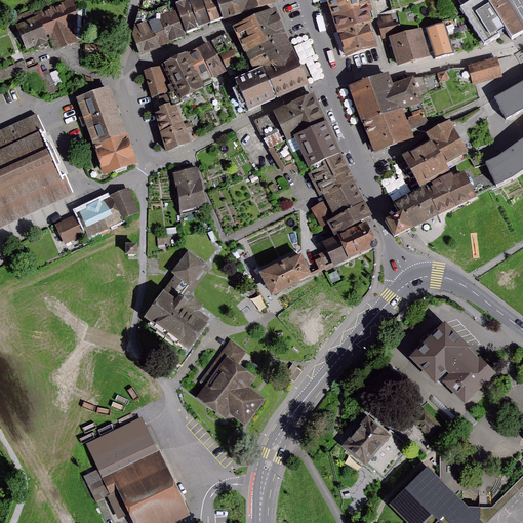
[(62,0),(13,22),(26,49),(48,42),(54,49),(74,41),(77,9),(70,0),(62,0)]
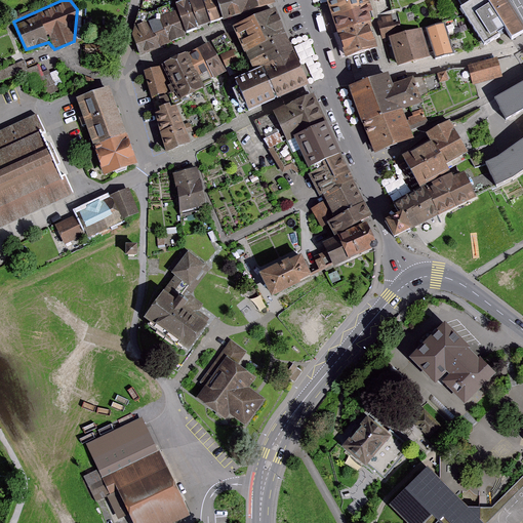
[(199,26),(191,0),(182,0),(174,3),(187,32),(199,26)]
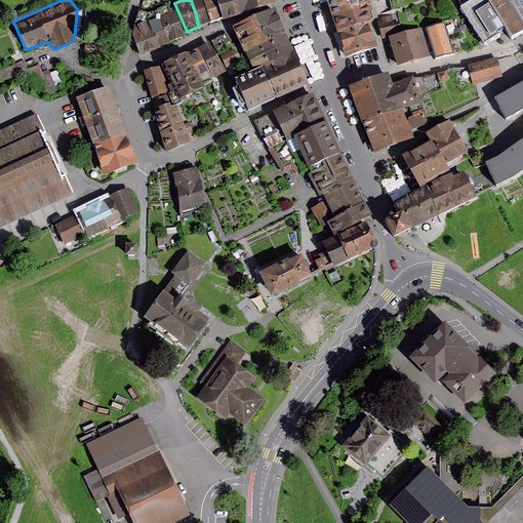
[(212,21),(204,0),(191,0),(199,26),(212,21)]
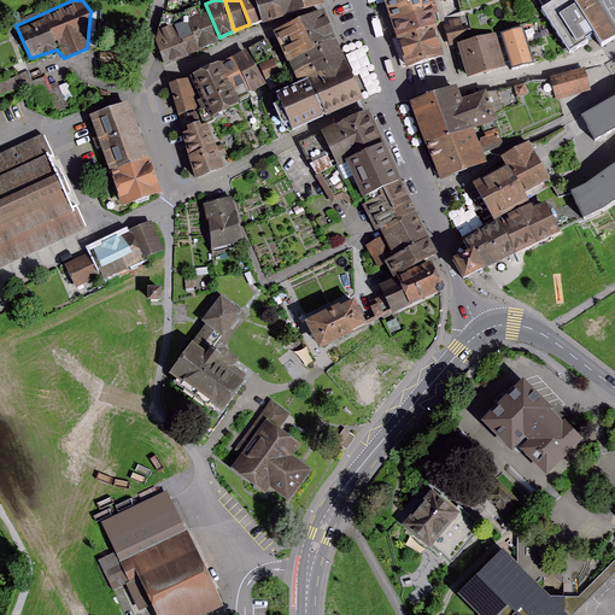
[(240,0),(250,24),(268,17),(259,0),(240,0)]
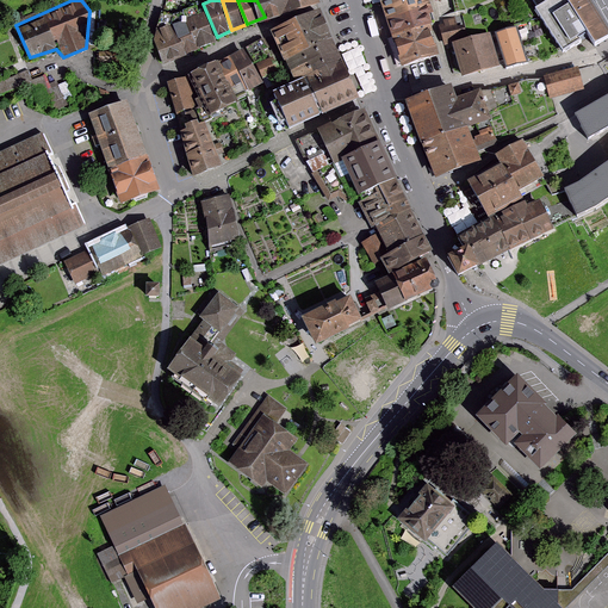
[(256,0),(265,17),(316,5),(315,0),(256,0)]
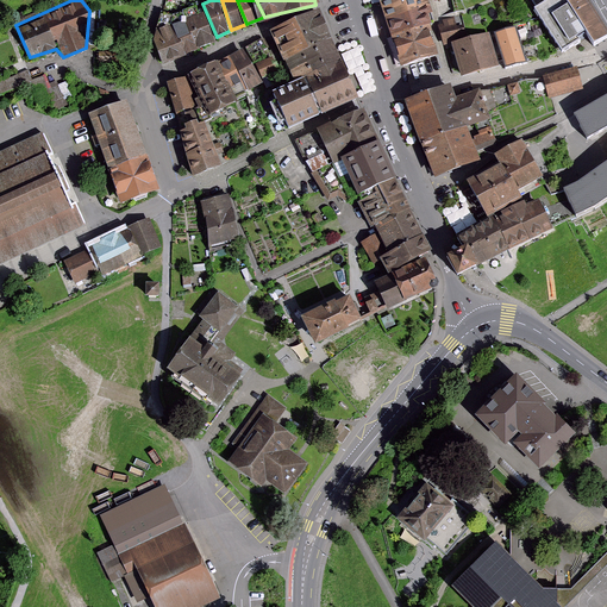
[(377,0),(382,18),(429,6),(427,0),(377,0)]
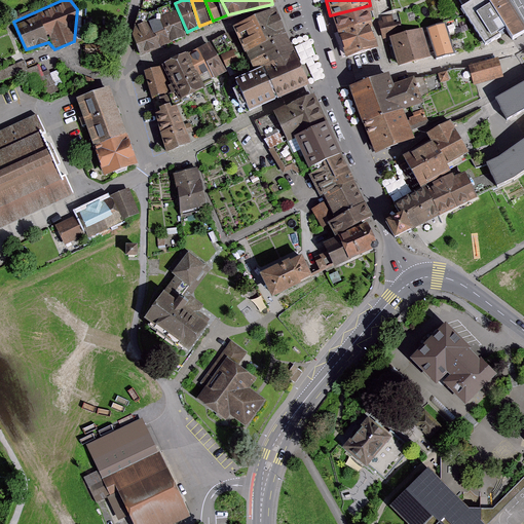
[(456,0),(487,46),(499,38),(503,35),(509,40),(522,33),(500,0),(456,0)]
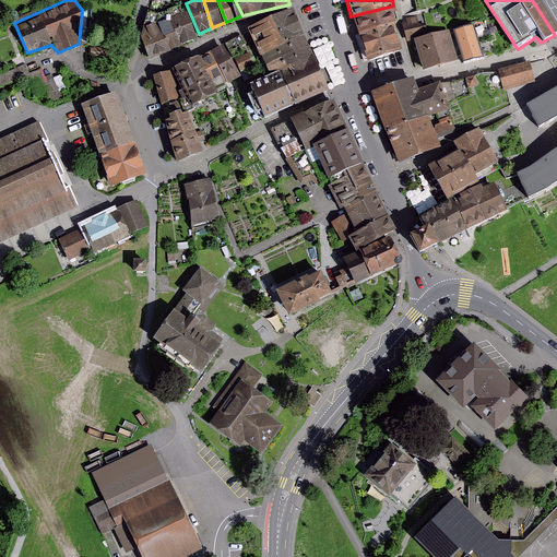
[(393,6),(351,16),(355,32),(398,21),(393,6)]
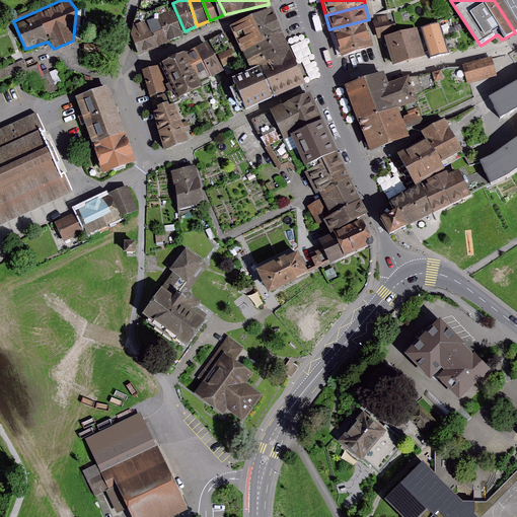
[(177,34),(167,8),(156,12),(166,40),(177,34)]
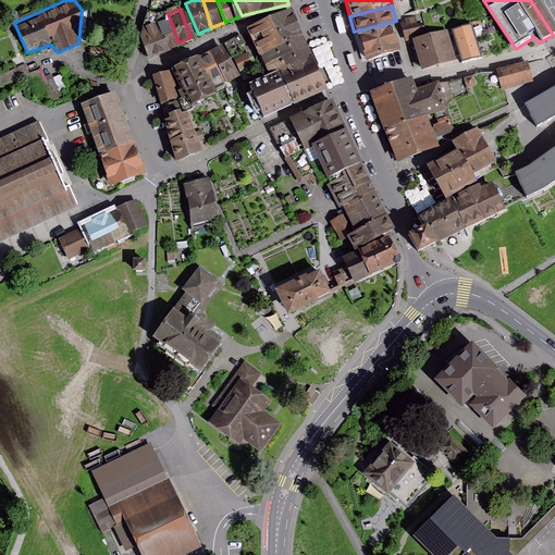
[(259,59),(304,40),(292,12),(247,31),(259,59)]
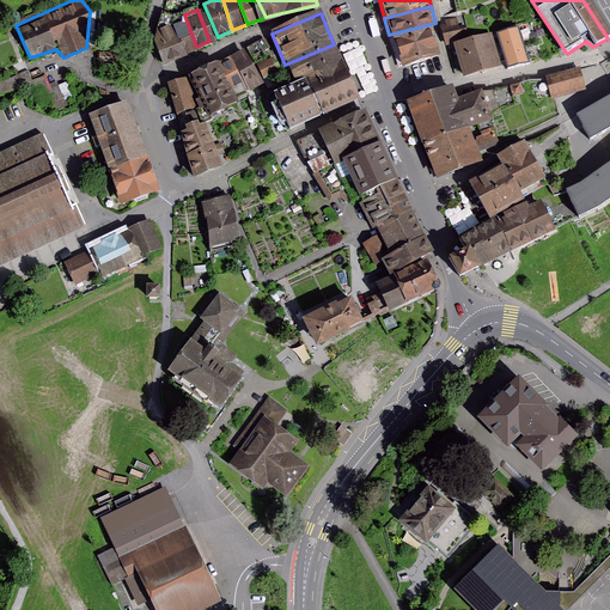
[(196,47),(184,14),(171,20),(182,52),(196,47)]
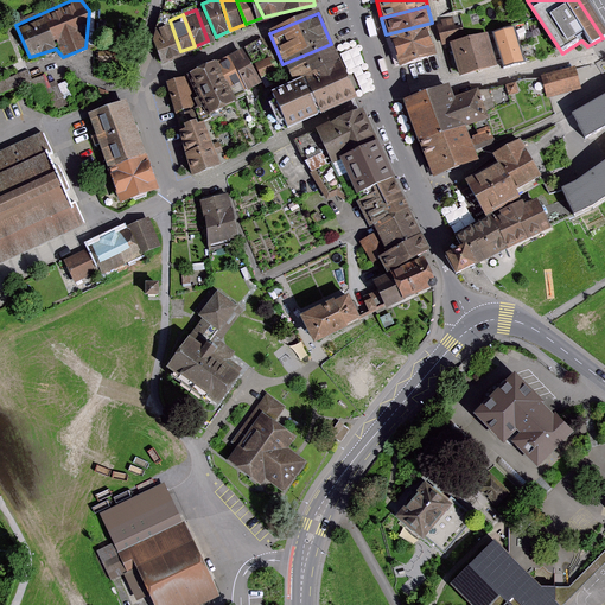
[(180,51),(170,20),(159,18),(154,39),(161,59),(180,51)]
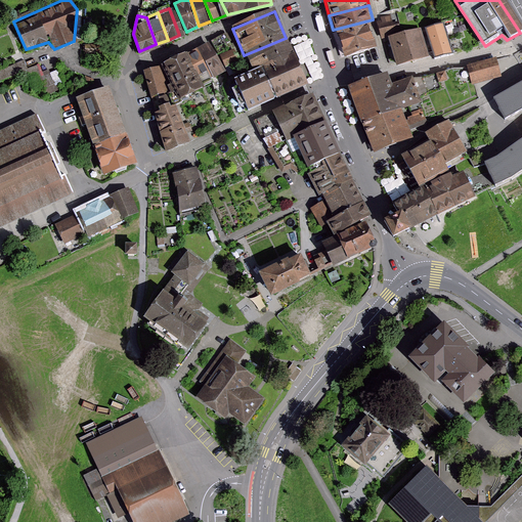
[(388,15),(377,18),(382,36),(387,35),(399,31),(397,20),(390,23),(388,15)]
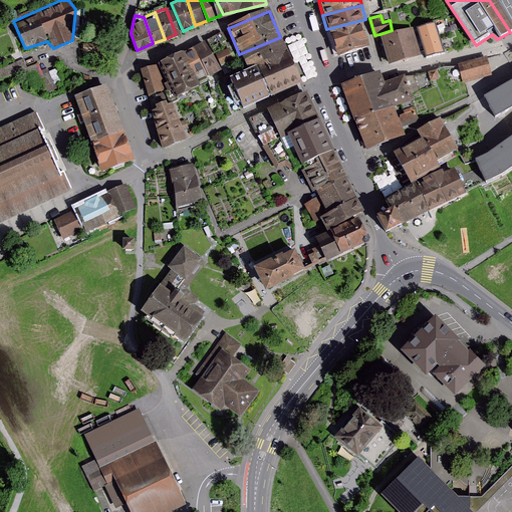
[(365,19),(326,29),(335,55),(371,43),(365,19)]
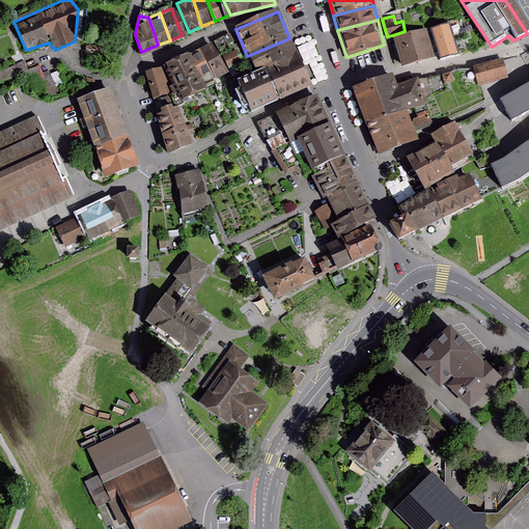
[(448,21),(429,26),(439,57),(456,51),(448,21)]
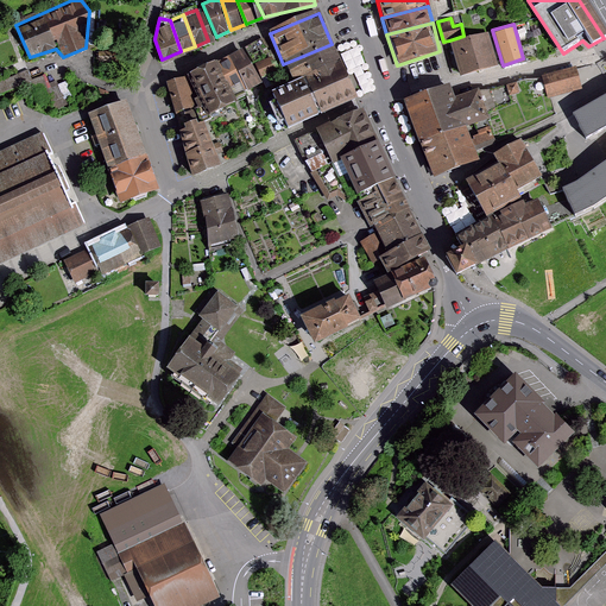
[(464,36),(449,40),(459,73),(496,63),(486,30),(464,36)]
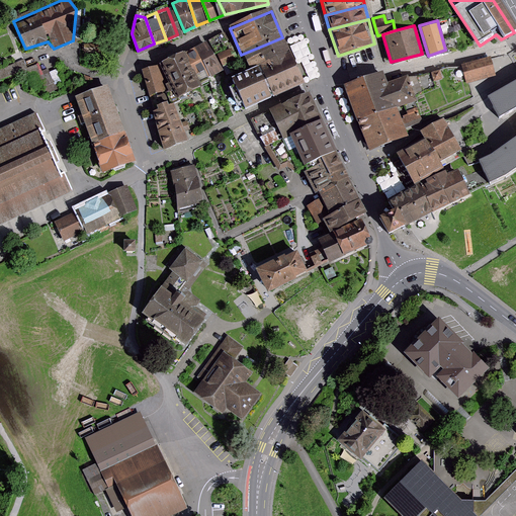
[(223,32),(210,37),(217,51),(229,45),(223,32)]
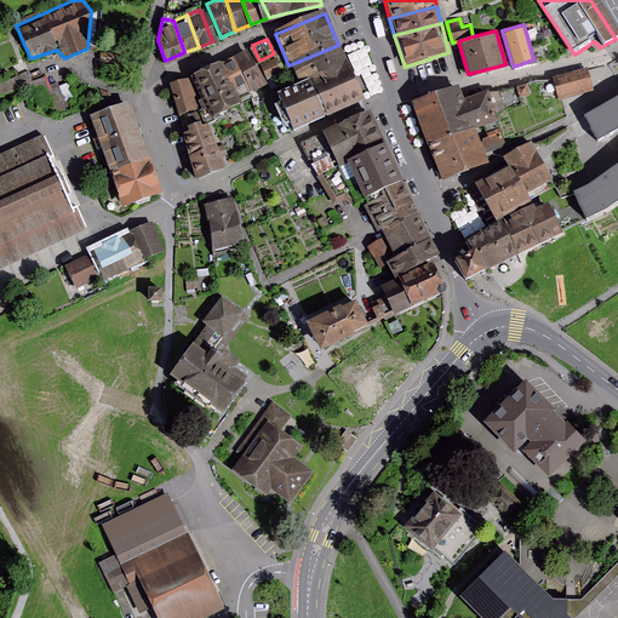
[(289,66),(292,74),(343,56),(338,45),(289,66)]
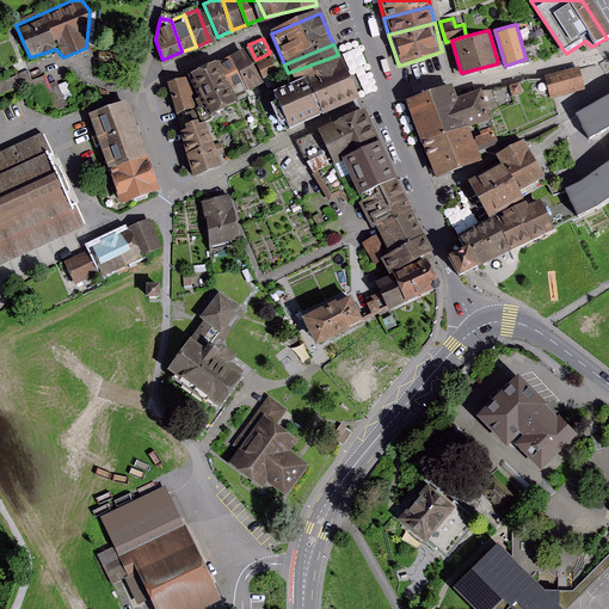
[(228,86),(233,96),(259,84),(245,50),(237,55),(247,77),(228,86)]
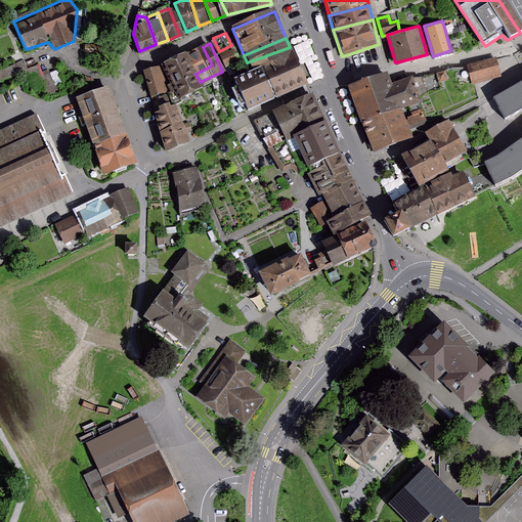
[(203,47),(186,54),(196,74),(212,66),(203,47)]
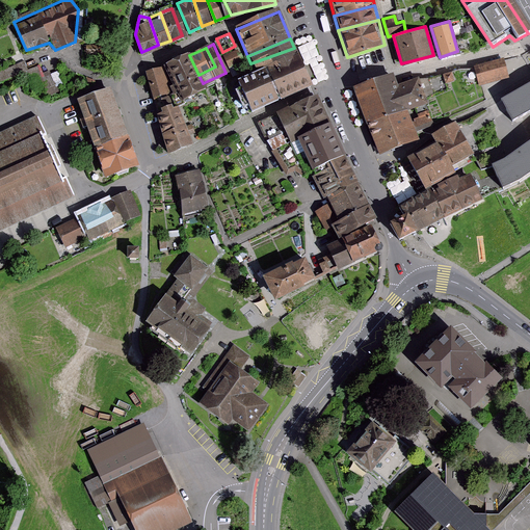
[(294,48),(250,63),(256,75),(298,57),(294,48)]
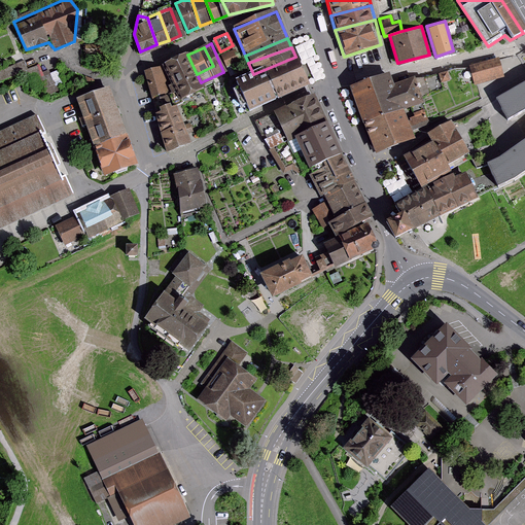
[(235,48),(221,54),(226,64),(239,59),(235,48)]
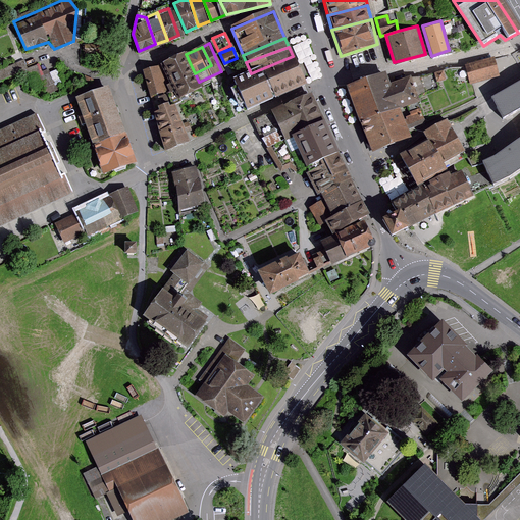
[(186,54),(163,65),(172,89),(170,94),(172,99),(180,101),(180,103),(205,93),(199,82),(195,73),(186,54)]
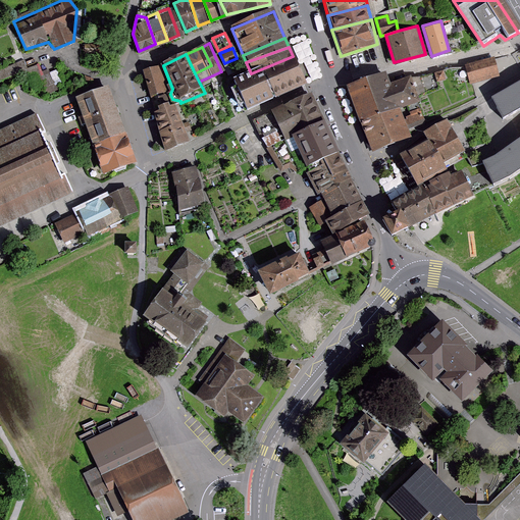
[(251,73),(230,82),(243,111),(274,98),(306,86),(304,84),(293,56),(251,73)]
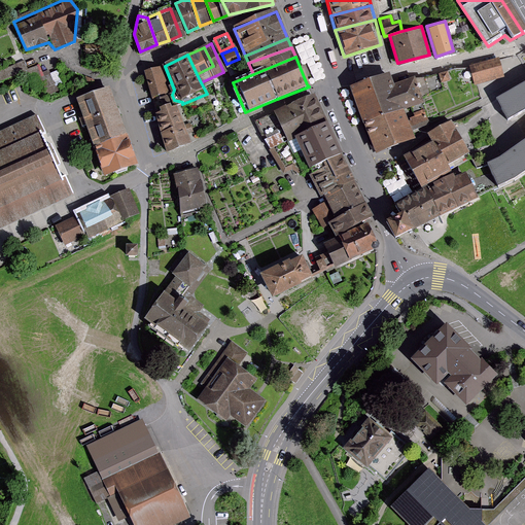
[(497,57),(468,65),(474,82),(502,74),(497,57)]
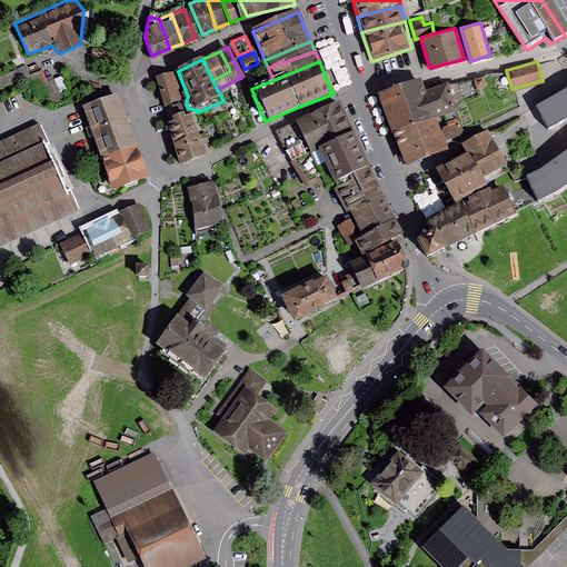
[(167,121),(183,116),(177,101),(182,99),(173,73),(152,80),(167,121)]
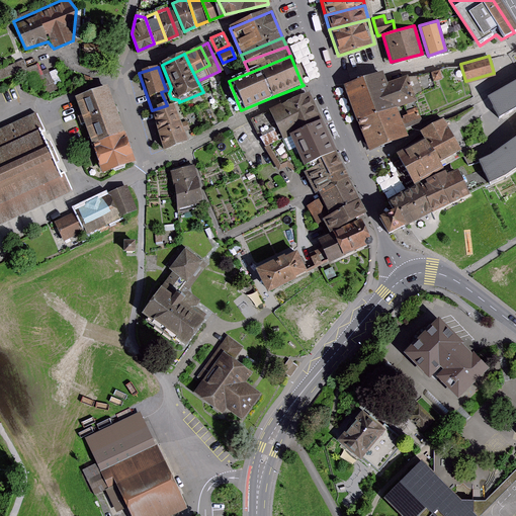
[(437,67),(429,70),(432,79),(440,77),(437,67)]
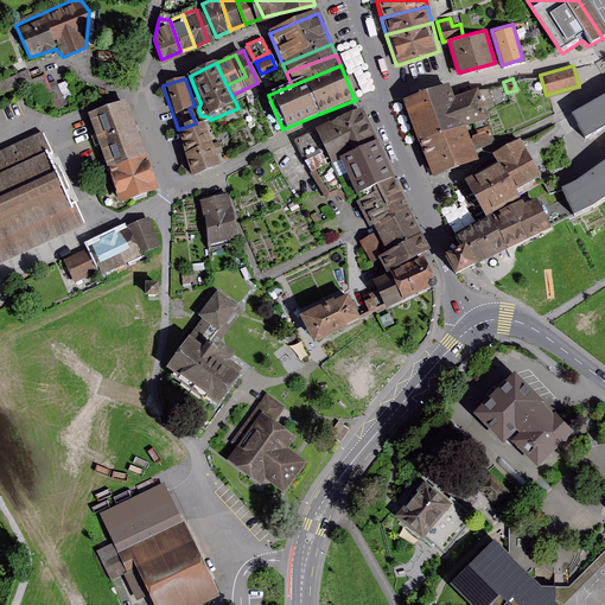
[(447,82),(402,99),(419,142),(467,125),(486,118),(481,103),(458,112),(447,82)]
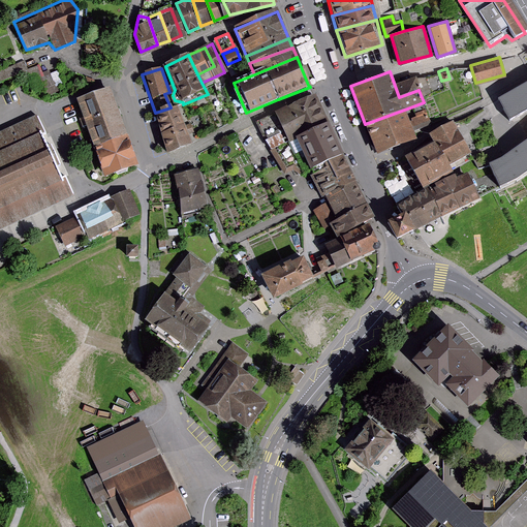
[(526,79),(497,98),(509,119),(526,109),(526,140),(500,158),(488,163),(499,185),(515,178),(526,169),(526,79)]
